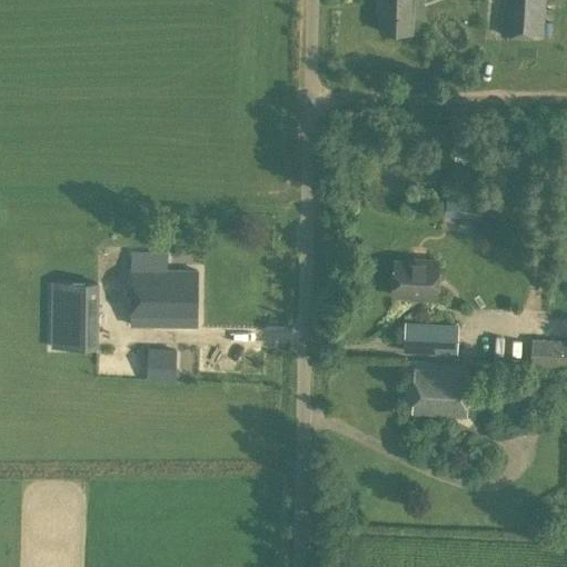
[(411,0),(383,0),(383,33),(411,35),(411,0)]
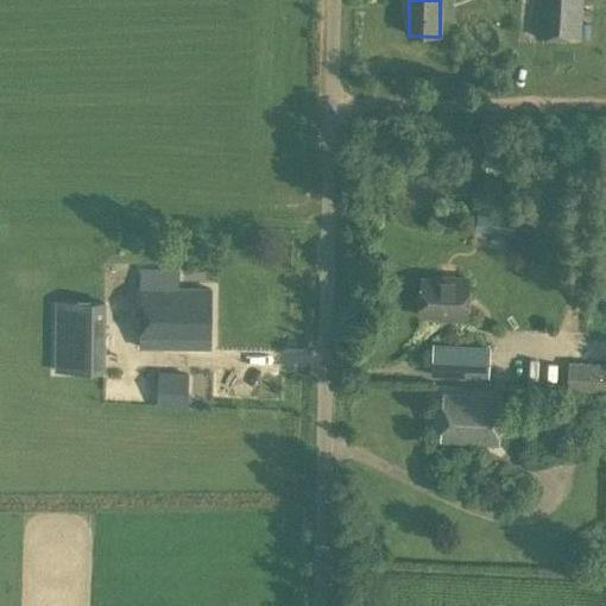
[(585,0),(538,0),(536,39),(582,42),(585,0)]
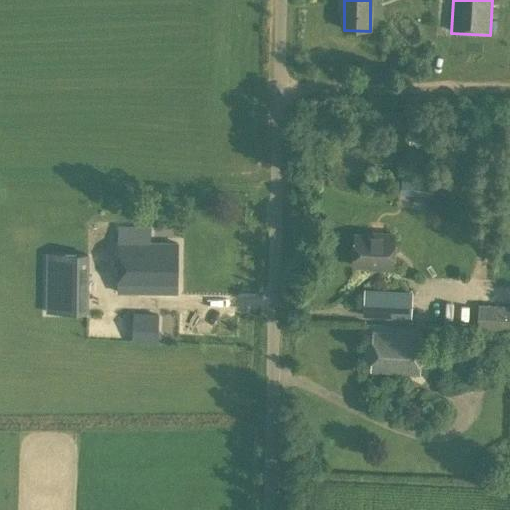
[(120,229),(120,245),(150,245),(150,230),(120,229)]
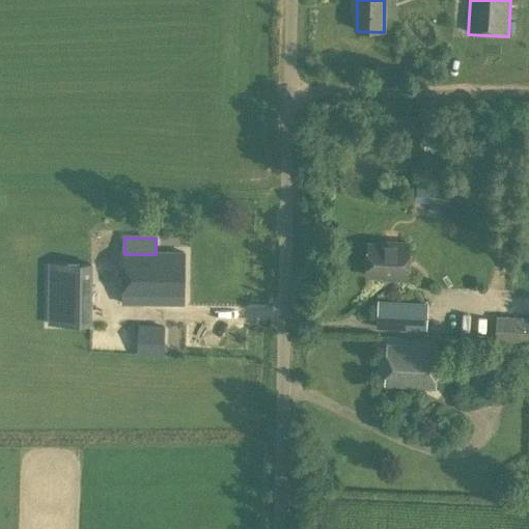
[(367,244),(366,278),(383,279),(383,282),(409,283),(411,243),(385,242),(385,244),(367,244)]
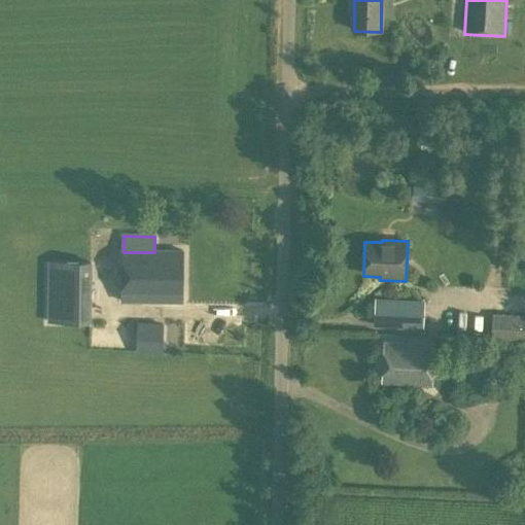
[(183,253),(154,252),(124,252),(123,302),(182,303),(183,253)]
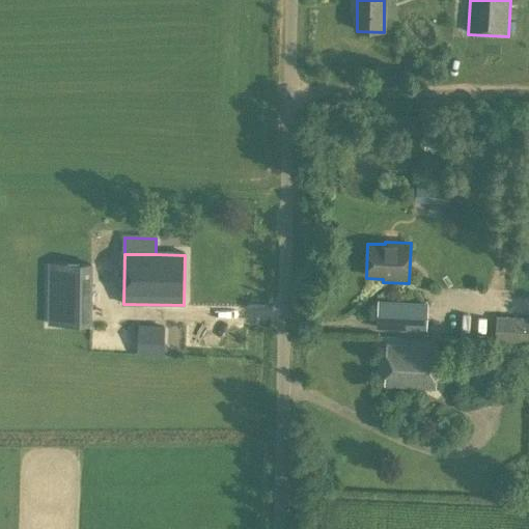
[(50,265),(49,326),(92,327),(94,266),(50,265)]
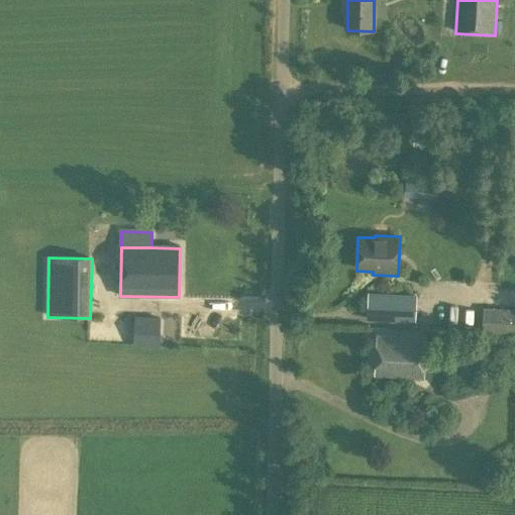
[(415,323),(416,297),(371,295),(370,321),(415,323)]
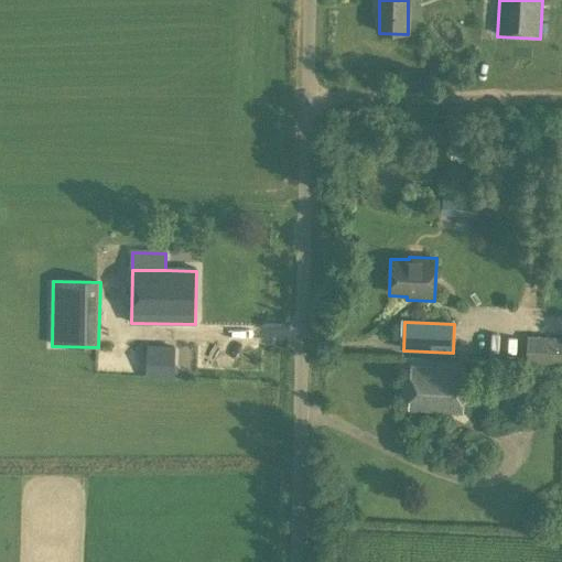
[(561,342),(528,339),(527,363),(560,365),(561,365),(561,342)]
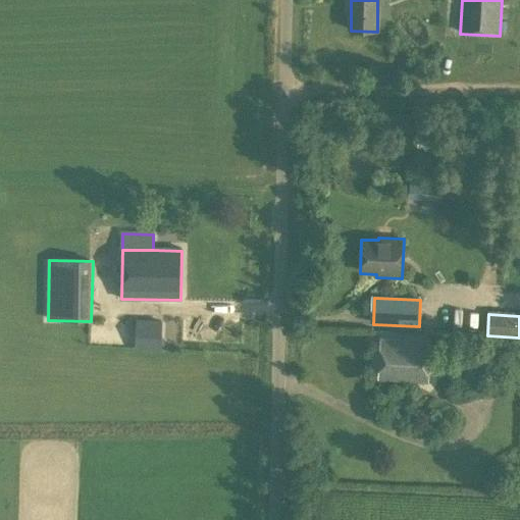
[(160,325),(141,325),(141,346),(160,346),(160,325)]
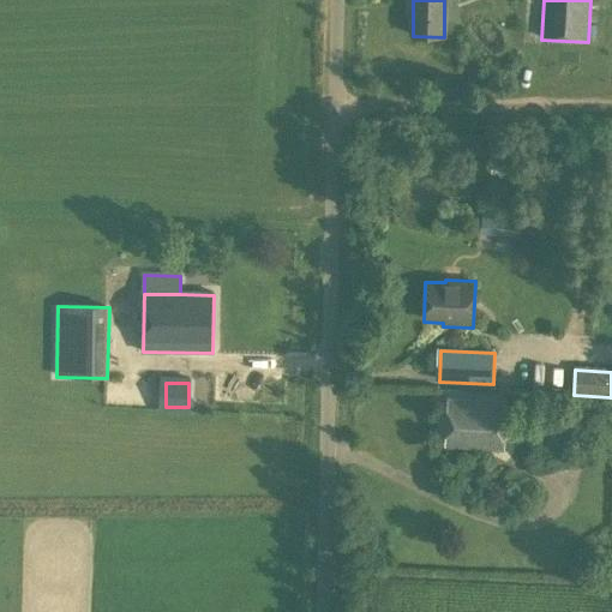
[(447,448),(504,451),(507,403),(449,401),(447,448)]
